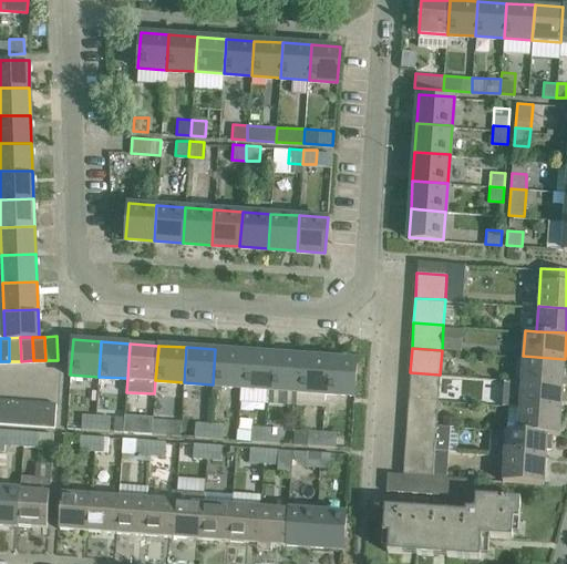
[(215,349),(213,385),(240,387),(243,351),(215,349)]
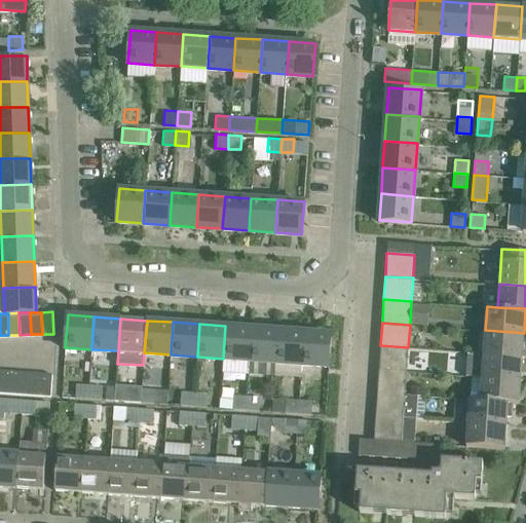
[(225,326),(223,359),(250,361),(252,328),(225,326)]
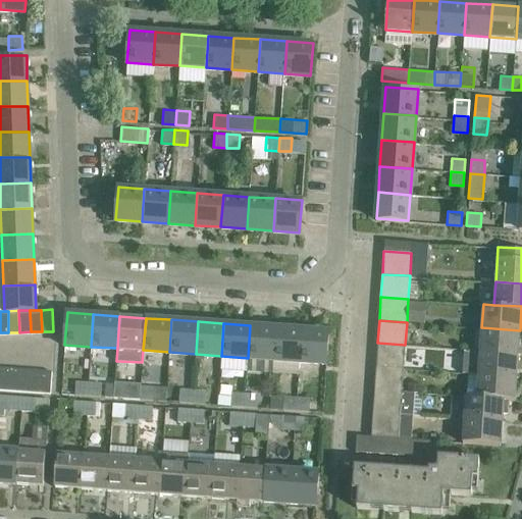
[(276,327),(250,325),(248,358),(274,359),(276,327)]
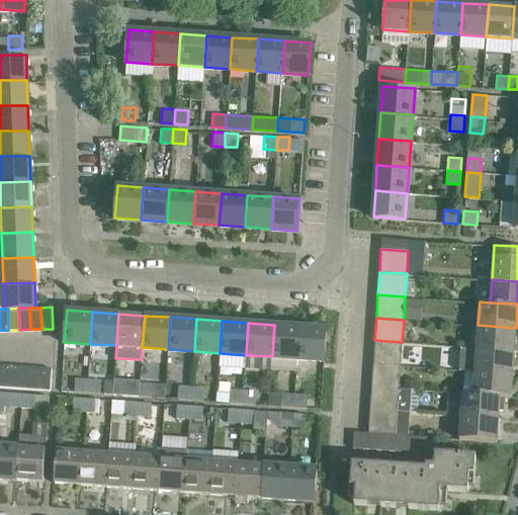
[(299,327),(274,325),(272,356),(297,358),(299,327)]
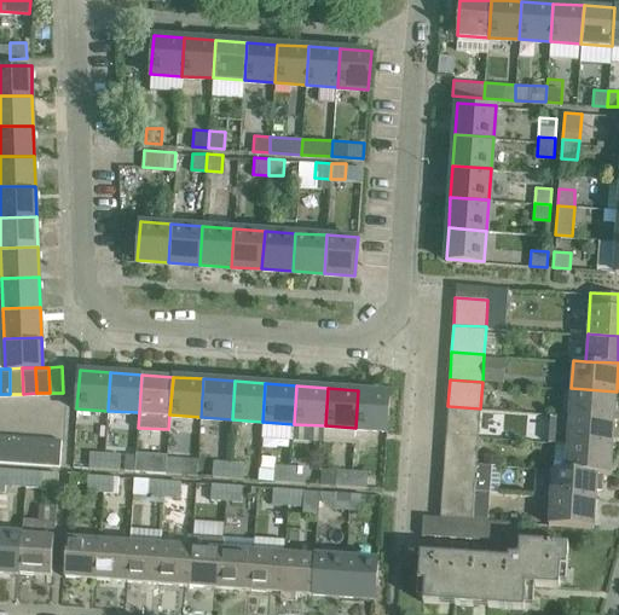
[(614,418),(617,392),(571,388),(568,415),(614,418)]
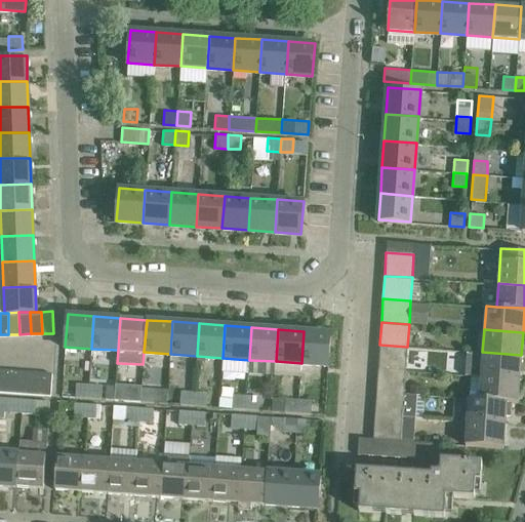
[(330,332),(304,331),(301,363),(328,365),(330,332)]
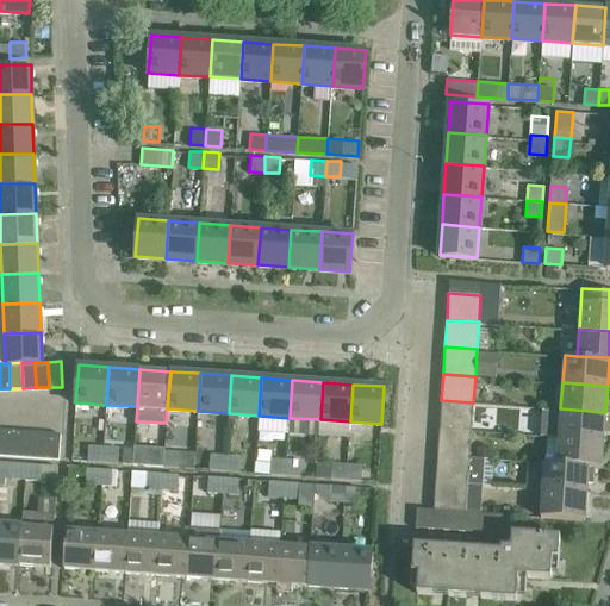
[(441,400),(440,428),(472,430),(473,403),(441,400)]
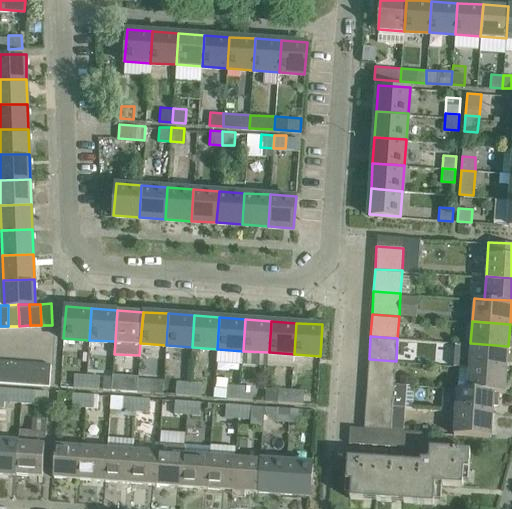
[(470,343),(469,366),(507,368),(508,346),(470,343)]
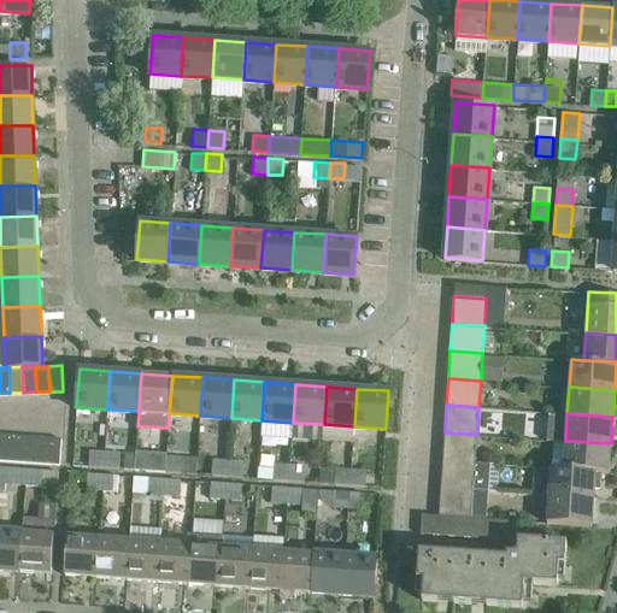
[(445,432),(442,459),(475,460),(477,435),(445,432)]
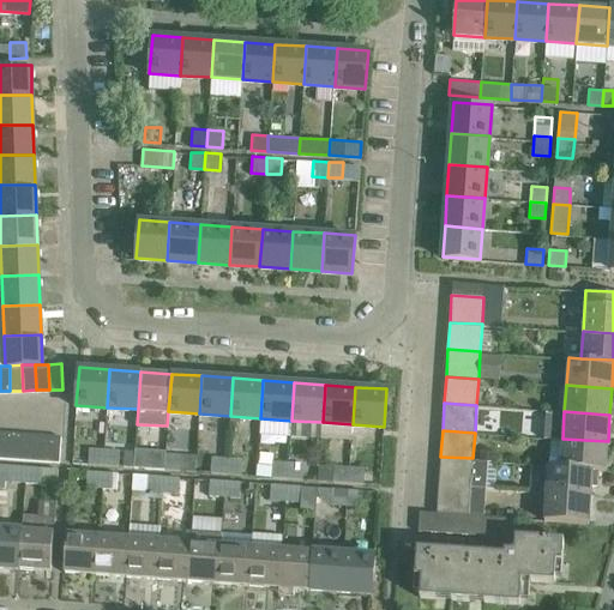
[(20,458),(22,433),(10,432),(7,457),(20,458)]
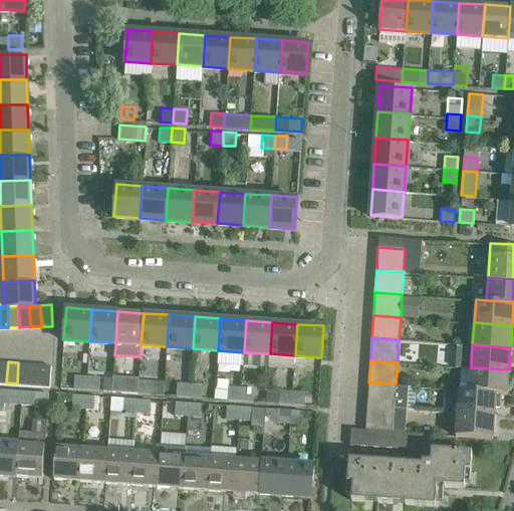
[(28,385),(29,363),(18,362),(17,384),(28,385)]
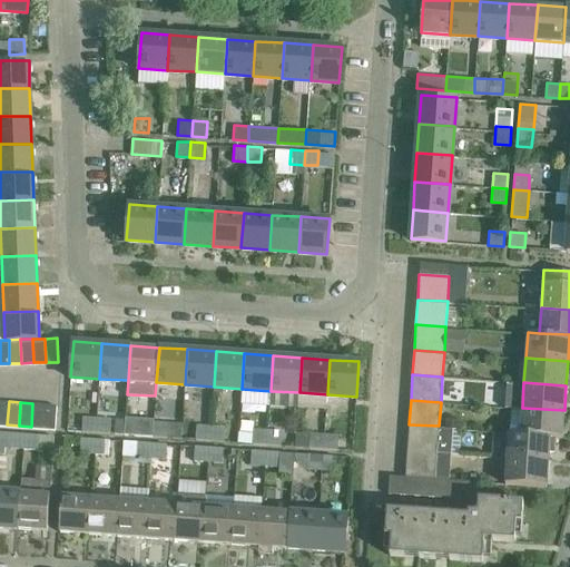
[(31,427),(42,428),(45,403),(32,403),(31,427)]
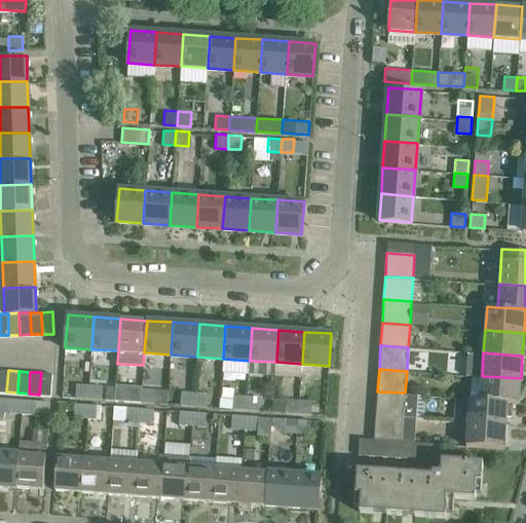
[(52,373),(41,372),(39,395),(50,395),(52,373)]
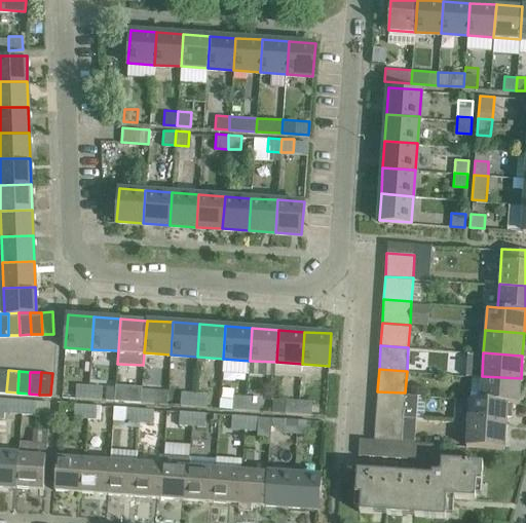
[(509,401),(508,401),(519,402),(521,378),(482,376),(471,375),(470,398),(480,398),(480,399),(509,401)]
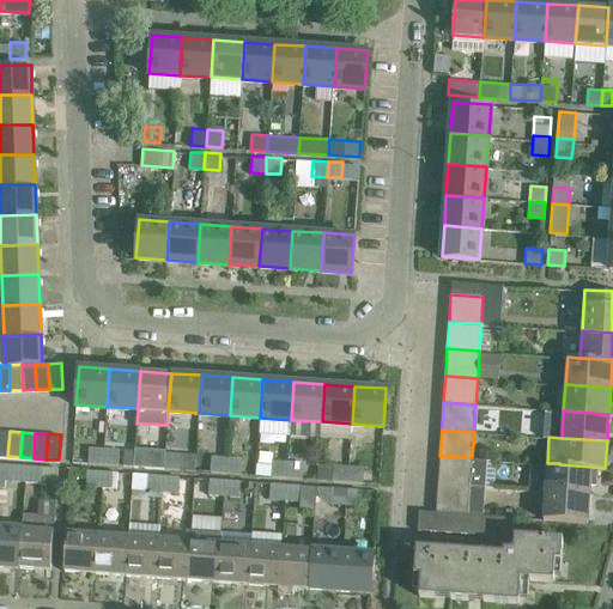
[(103,463),(104,448),(89,446),(87,462),(103,463)]
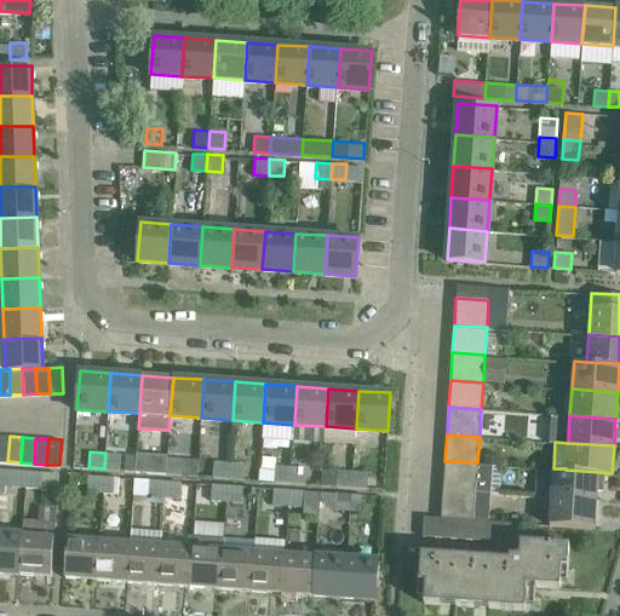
[(105,453),(104,468),(135,471),(136,455),(105,453)]
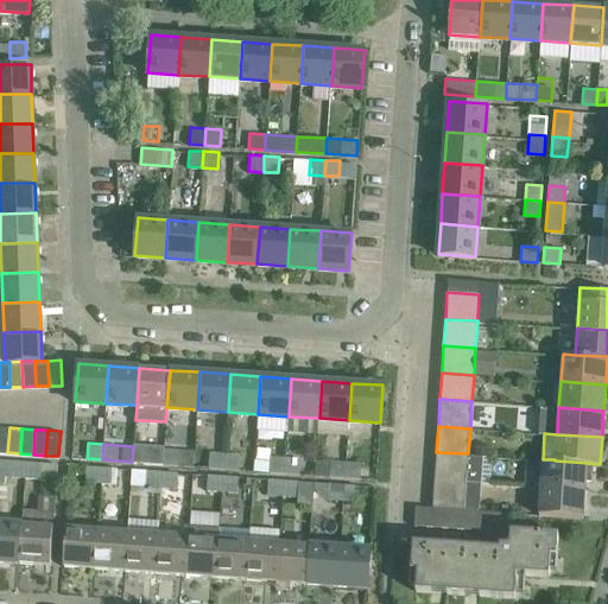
[(147,463),(163,463),(164,449),(149,447),(147,463)]
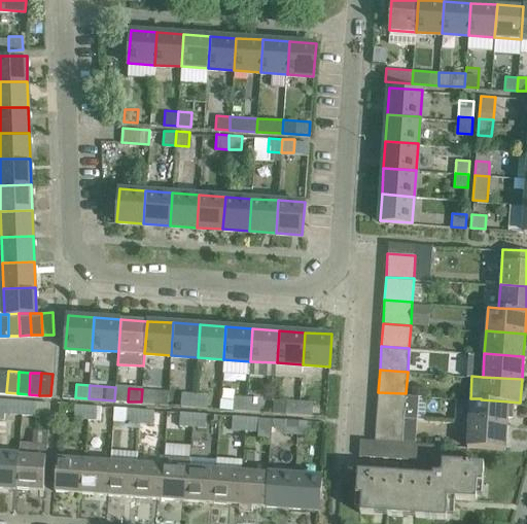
[(168,390),(142,389),(141,402),(167,404),(168,390)]
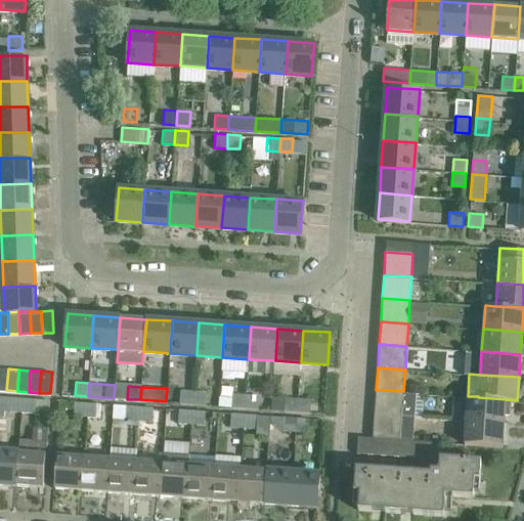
[(192,403),(193,390),(180,389),(179,402),(192,403)]
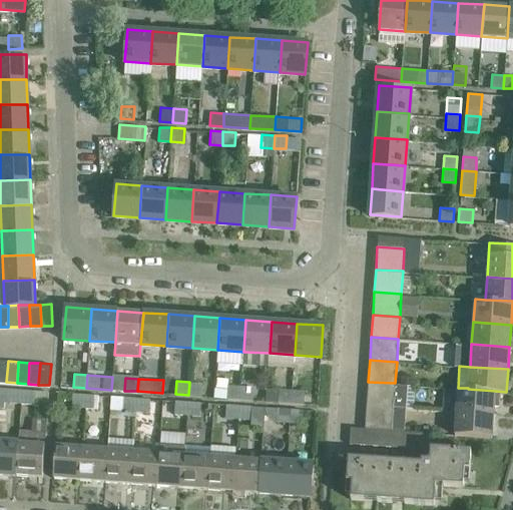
[(201,396),(202,383),(189,382),(188,395),(201,396)]
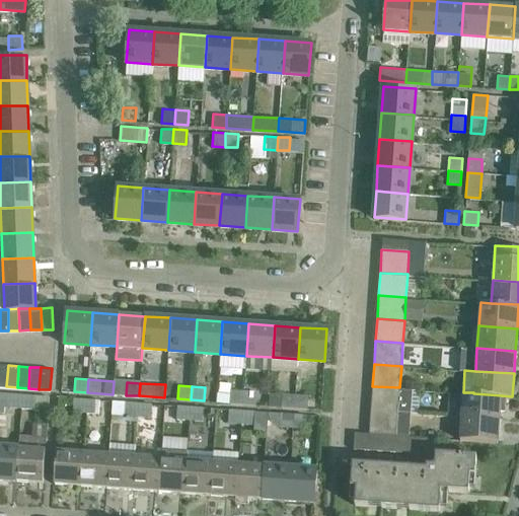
[(399,387),(372,386),(371,410),(411,412),(412,390),(399,389),(399,387)]
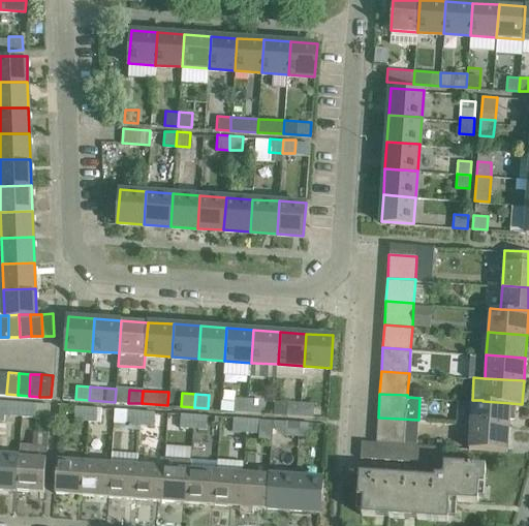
[(248,398),(235,397),(235,400),(221,399),(220,409),(247,411),(248,398)]
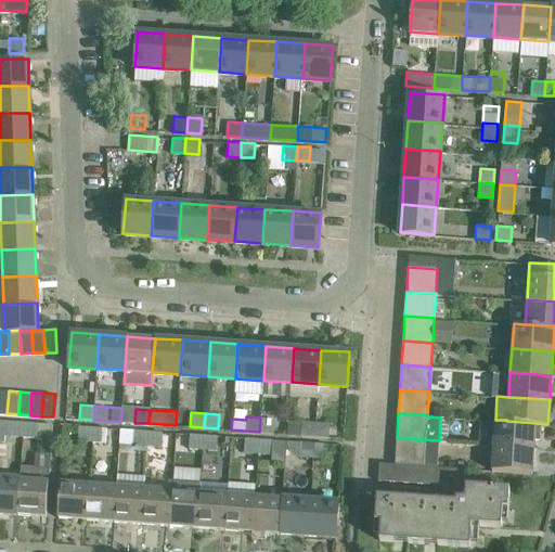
[(259,432),(273,433),(274,419),(260,418),(259,432)]
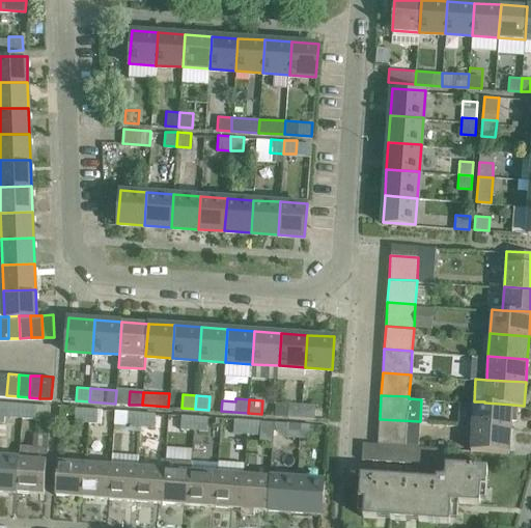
[(22,416),(23,403),(0,400),(0,421),(4,422),(4,415),(22,416)]
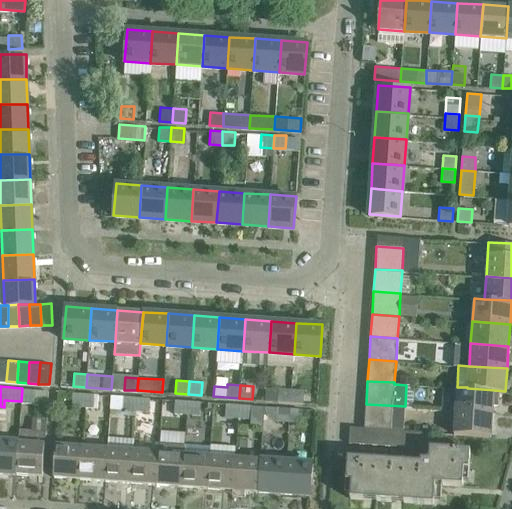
[(457,387),(455,410),(493,413),(494,390),(495,390),(467,388),(467,387),(457,387)]
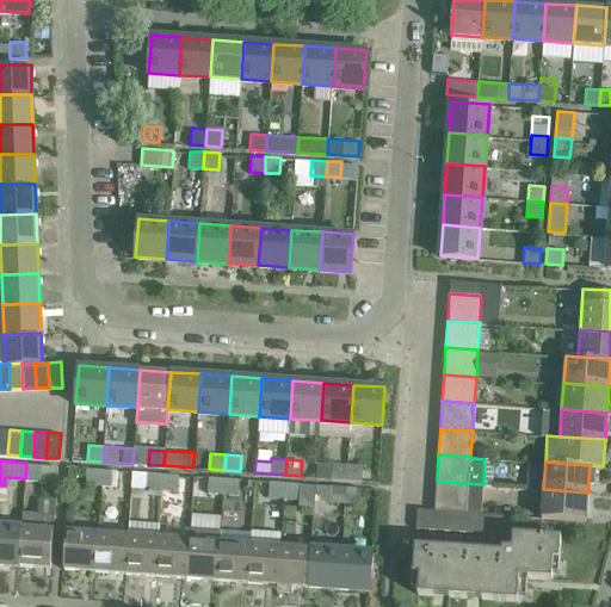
[(26,463),(25,478),(41,479),(42,464),(26,463)]
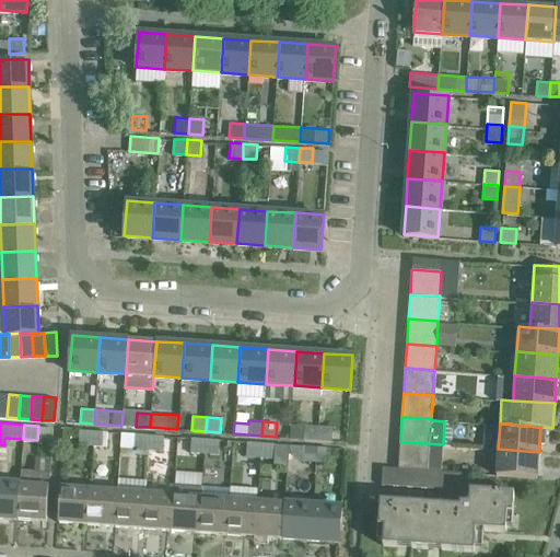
[(317,439),(318,426),(304,425),(303,439),(317,439)]
